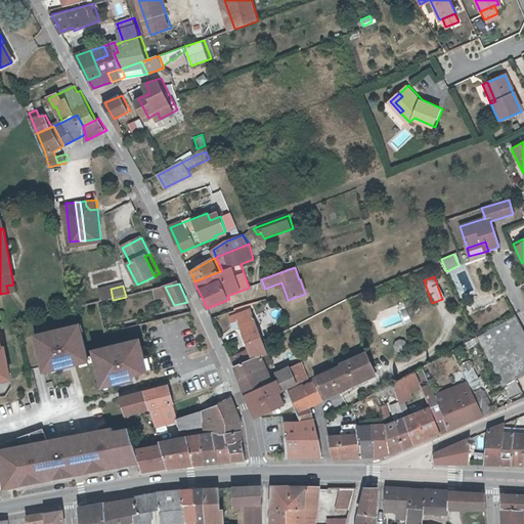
[(113,300),(111,289),(100,292),(103,302),(110,300),(113,300)]
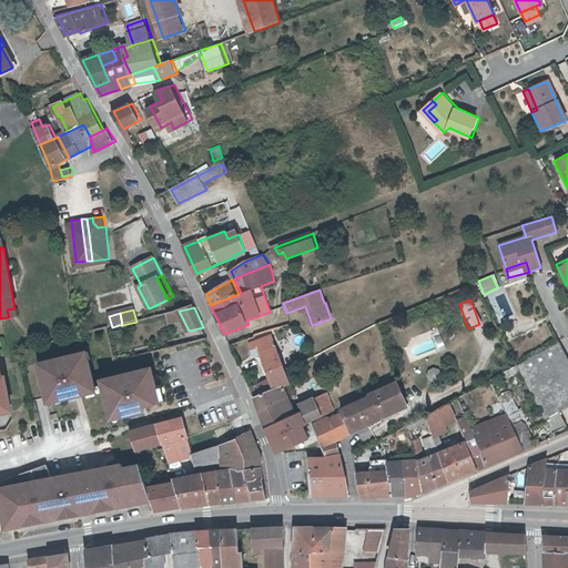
[(567,337),(567,320),(555,320),(555,337),(567,337)]
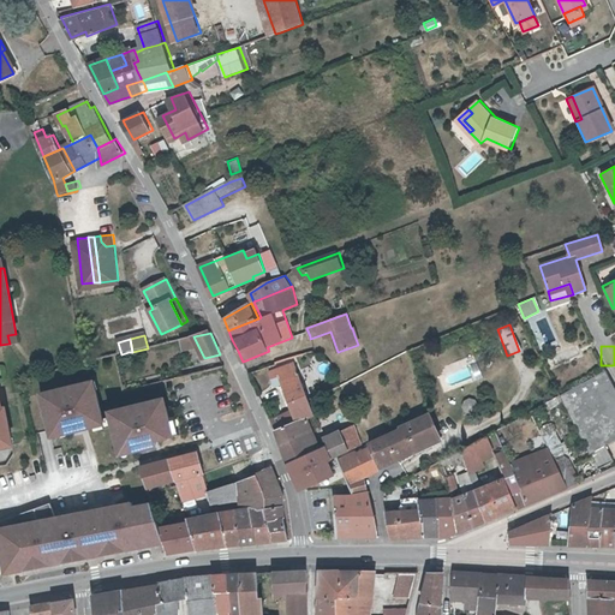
[(305,418),(314,415),(308,400),(291,365),(274,374),(280,387),(293,412),(270,421),(275,430),(305,418)]
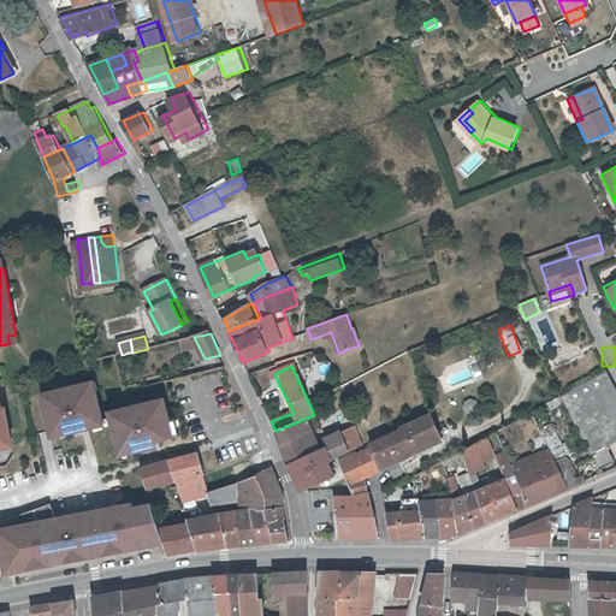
[(615,388),(608,372),(561,397),(591,455),(615,442),(615,388)]
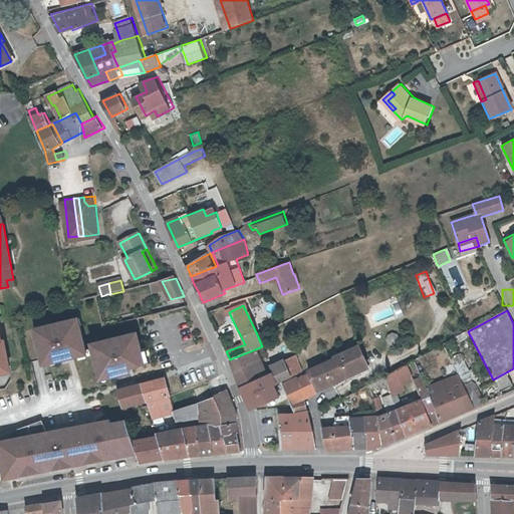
[(234,323),(229,312),(222,315),(226,324),(234,323)]
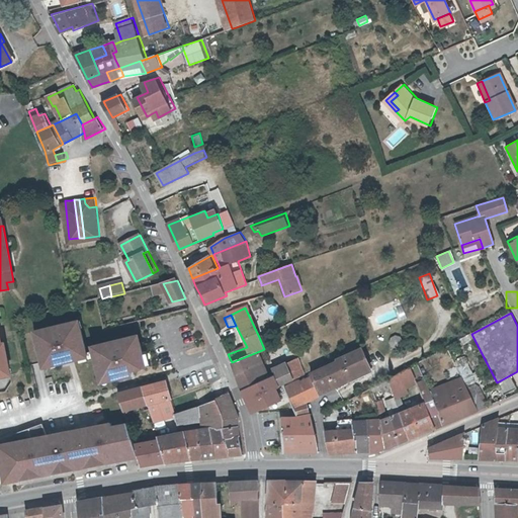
[(80,319),(71,321),(73,328),(80,326),(82,325),(80,319)]
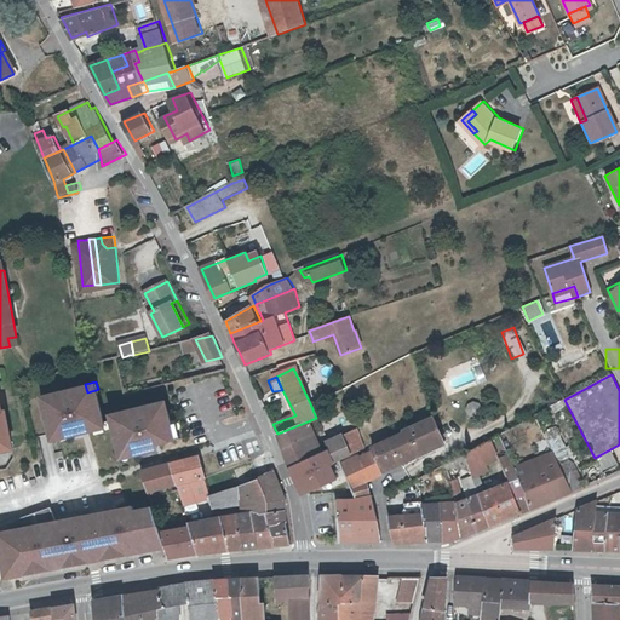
[(85,384),(40,395),(49,432),(68,428),(69,435),(95,429),(93,423),(103,420),(96,390),(87,392),(85,384)]
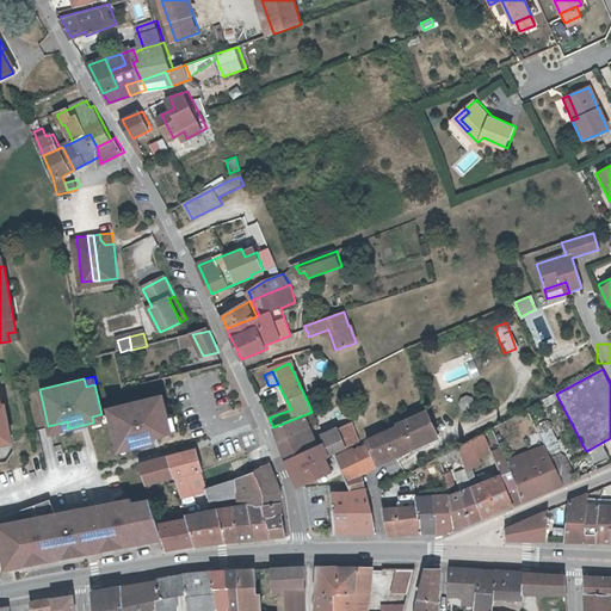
[(164,394),(109,408),(117,445),(136,440),(137,448),(156,443),(155,436),(172,431),(164,394)]
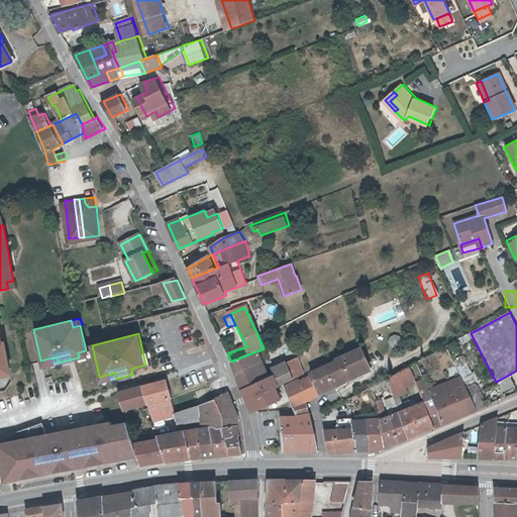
[(0,376),(9,374),(3,343),(0,343),(0,376)]
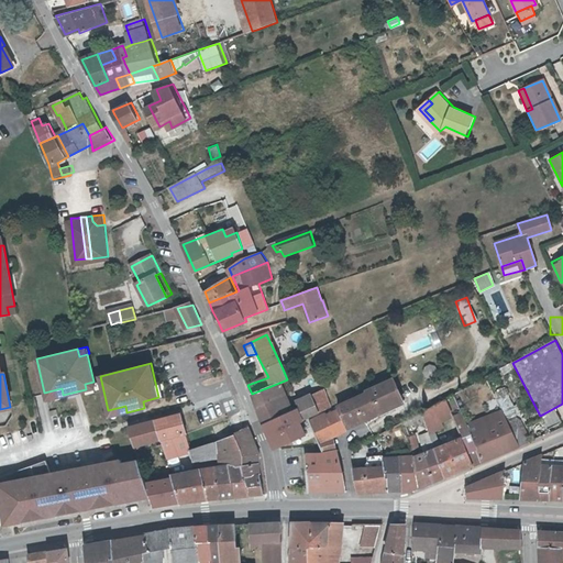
[(394,378),(368,390),(368,393),(356,398),(365,420),(378,412),(403,401),(395,379),(394,378)]
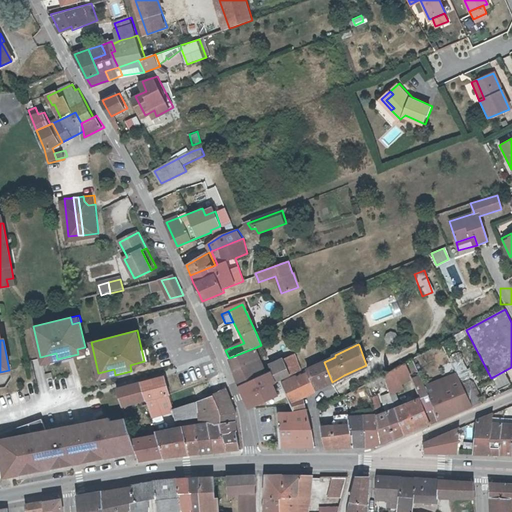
[(254,348),(229,358),(240,385),(265,374),(254,348)]
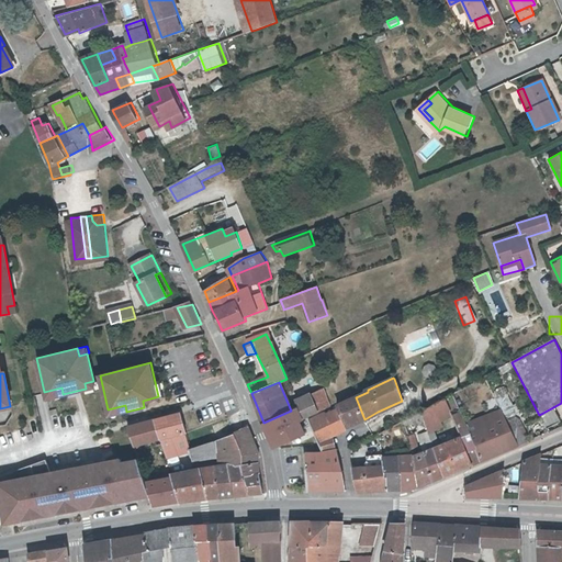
[(62,388),(44,392),(46,398),(63,394),(62,388)]
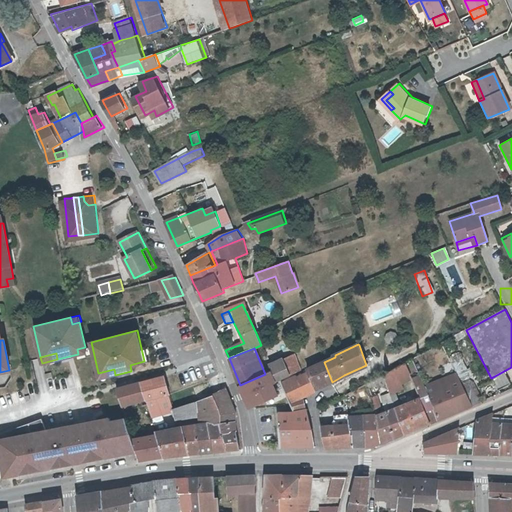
[(303,370),(297,355),(272,367),(279,381),(282,380),(303,370)]
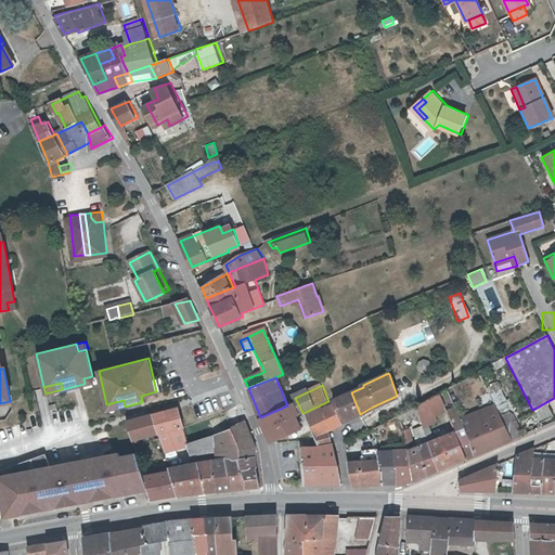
[(488,391),(498,408),(506,402),(497,386),(488,391)]
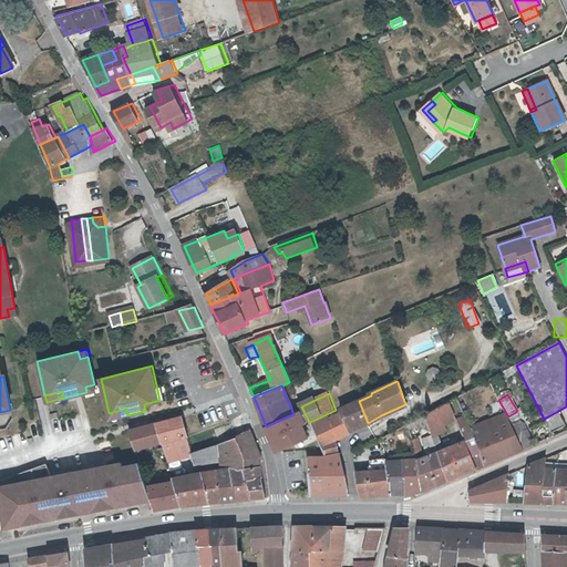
[(456,419),(465,441),(477,468),(486,465),(474,437),(471,429),(457,397),(449,401),(456,419)]
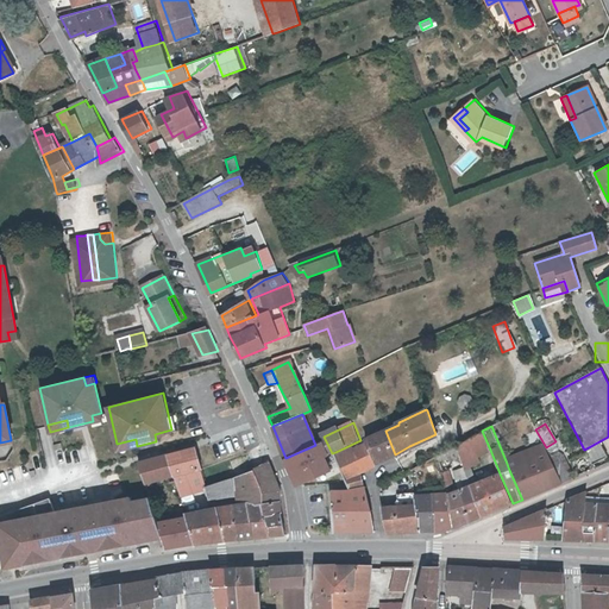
[(395,454),(385,431),(368,439),(369,444),(356,450),(356,449),(338,457),(345,476),(358,471),(395,454)]
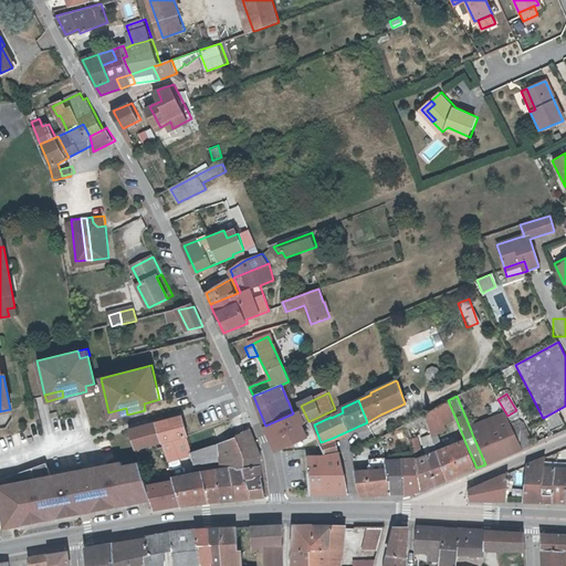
[(448,400),(437,407),(444,423),(456,418),(448,400)]
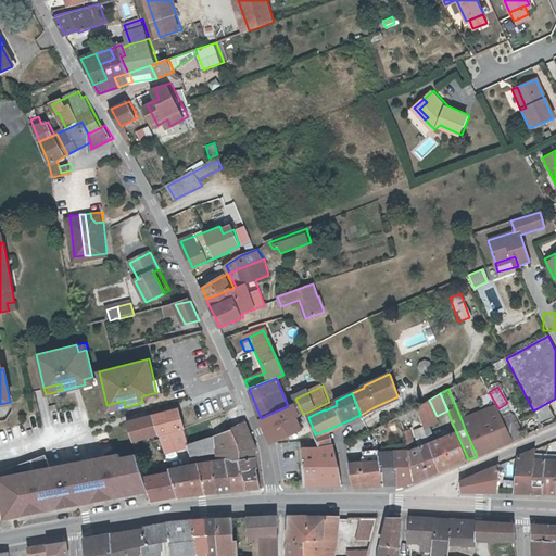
[(420,416),(424,426),(424,427),(428,425),(438,420),(437,416),(429,400),(426,402),(416,406),(420,416)]
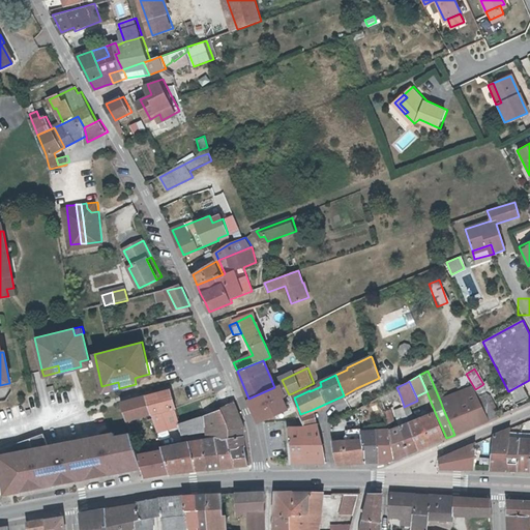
[(119,388),(118,382),(101,386),(104,391),(119,388)]
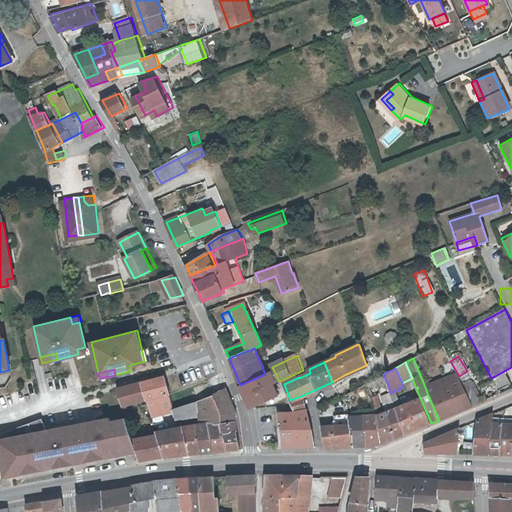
[(270,372),(265,374),(240,385),(239,385),(249,407),(276,395),(272,385),(275,384),(270,372)]
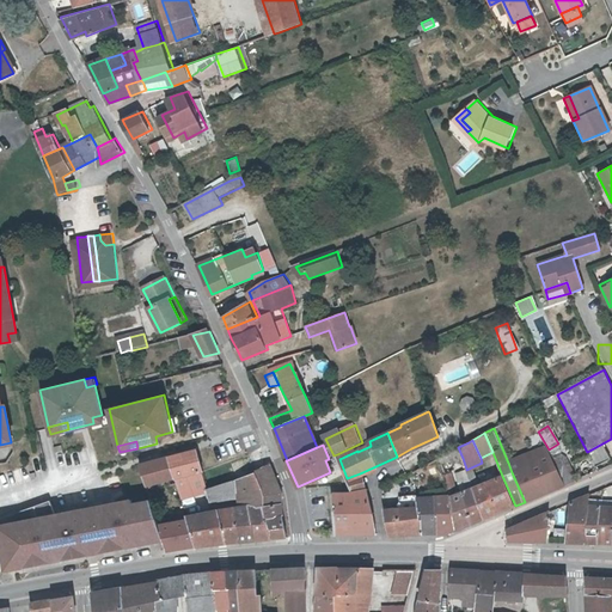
[(508,463),(512,472),(525,502),(564,484),(552,460),(545,446),(508,463)]
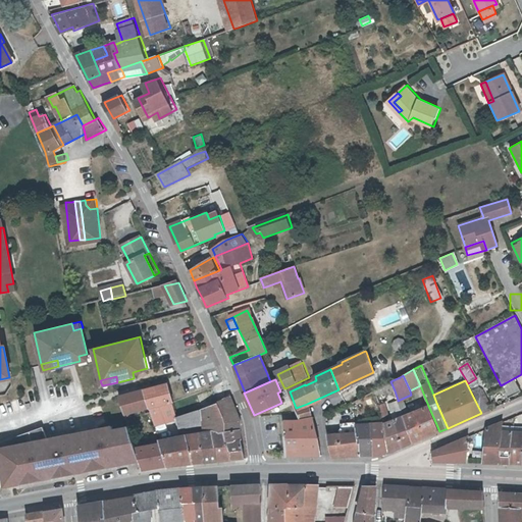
[(390,381),(381,386),(384,395),(395,390),(390,381)]
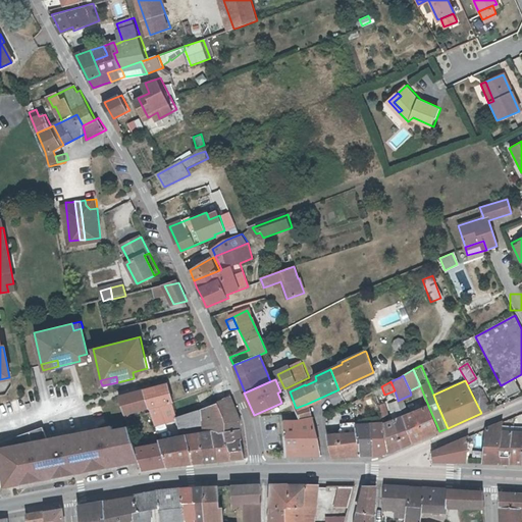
[(168,382),(146,389),(151,406),(164,403),(167,415),(176,412),(173,399),(168,382)]
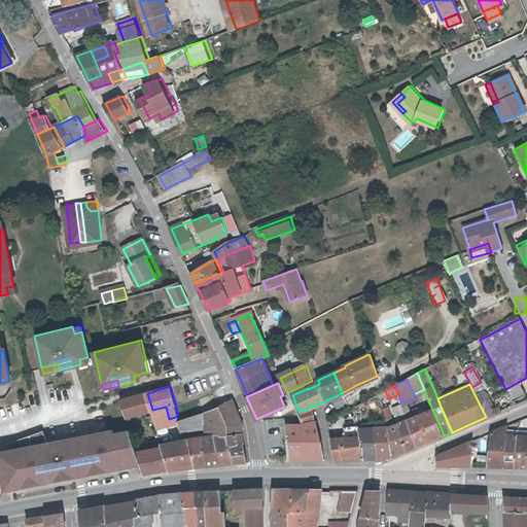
[(385,390),(377,394),(381,407),(390,405),(388,398),(385,390)]
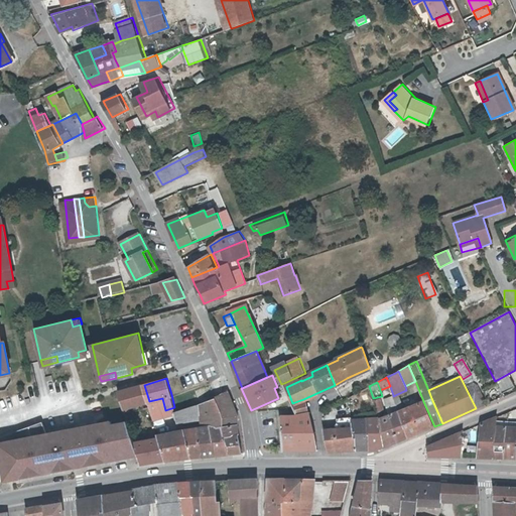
[(149,401),(144,385),(119,393),(124,409),(149,401)]
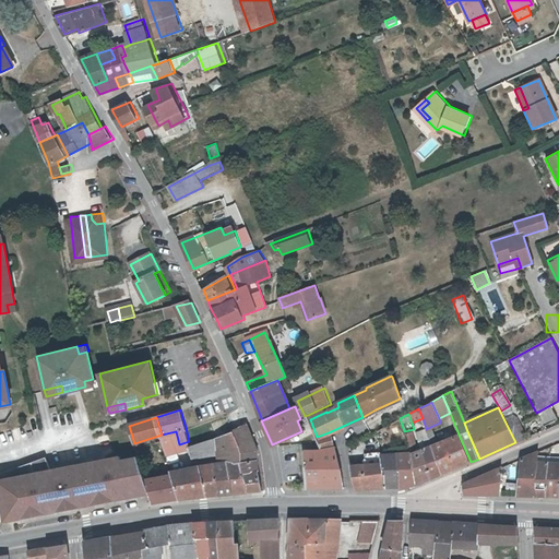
[(237,447),(240,453),(256,451),(257,451),(247,425),(242,427),(232,430),(237,447)]
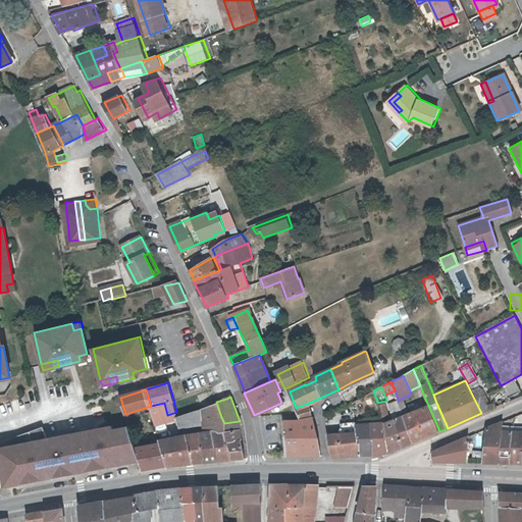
[(398,401),(404,415),(408,414),(402,399),(398,401)]
